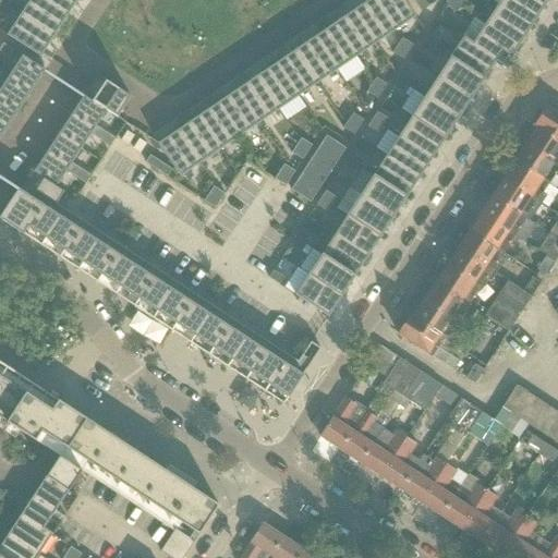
[(29,0),(21,15),(20,16),(52,37),(53,38),(67,19),(65,17),(38,0),(29,0)]
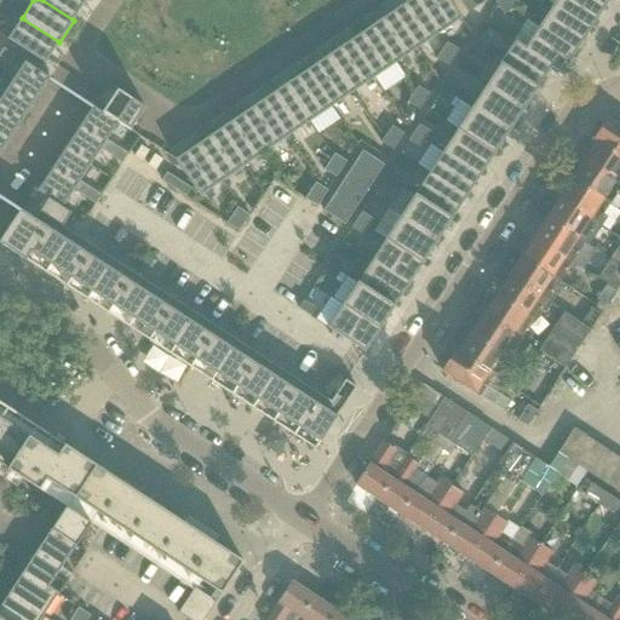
[(42,0),(73,19),(74,21),(86,0),(42,0)]
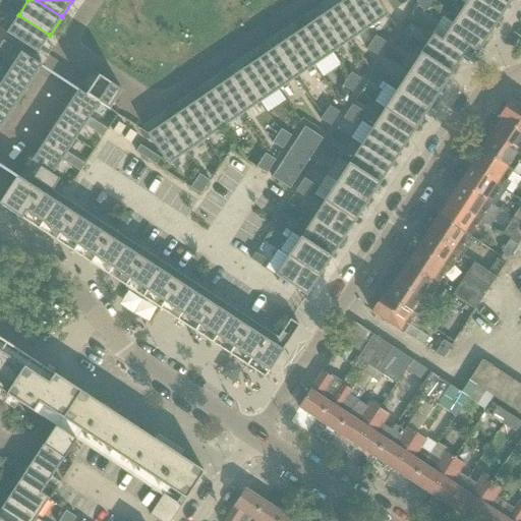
[(343,0),(330,9),(351,40),(351,41),(369,27),(350,0),(343,0)]
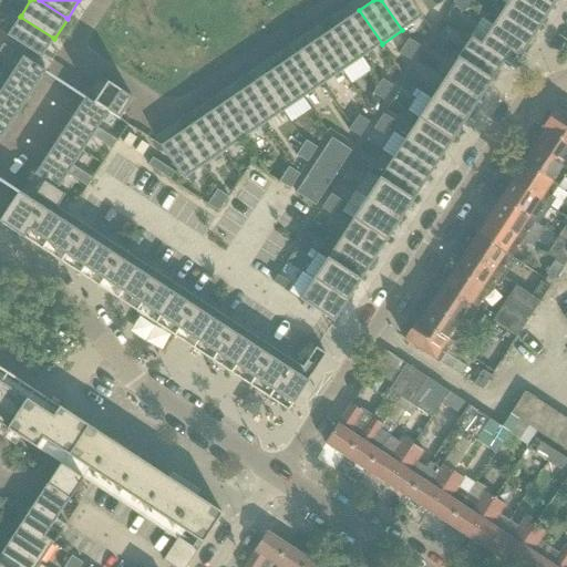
[(381,0),(402,30),(422,17),(410,0),(381,0)]
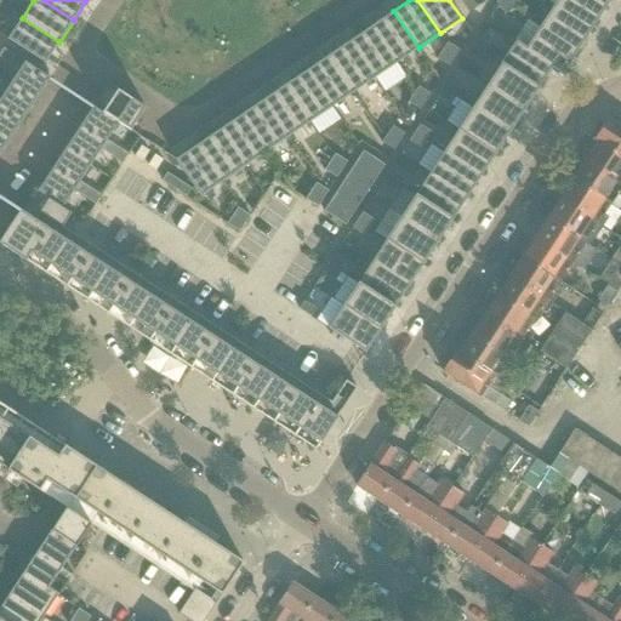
[(461,0),(461,1),(468,12),(468,13),(477,7),(476,6),(471,0),(461,0)]
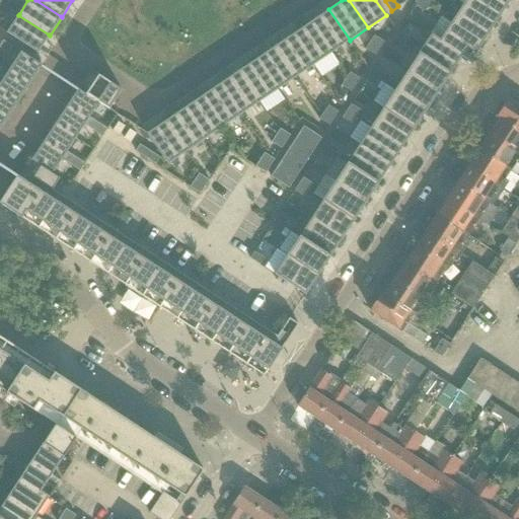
[(418,0),(415,3),(416,5),(420,11),(421,12),(428,8),(427,6),(422,0),(418,0)]
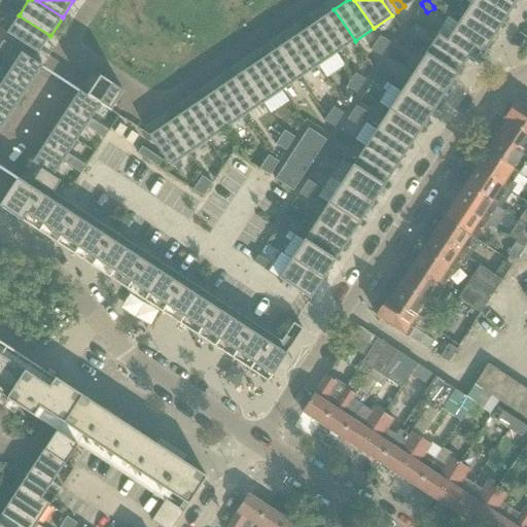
[(472,0),(470,4),(501,25),(514,7),(513,6),(502,0),(472,0)]
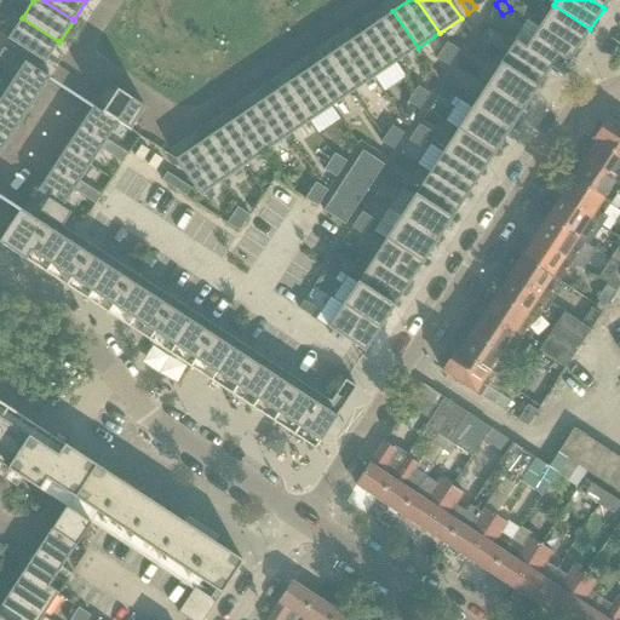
[(552,5),(539,27),(575,51),(577,51),(590,29),(554,5),(552,5)]
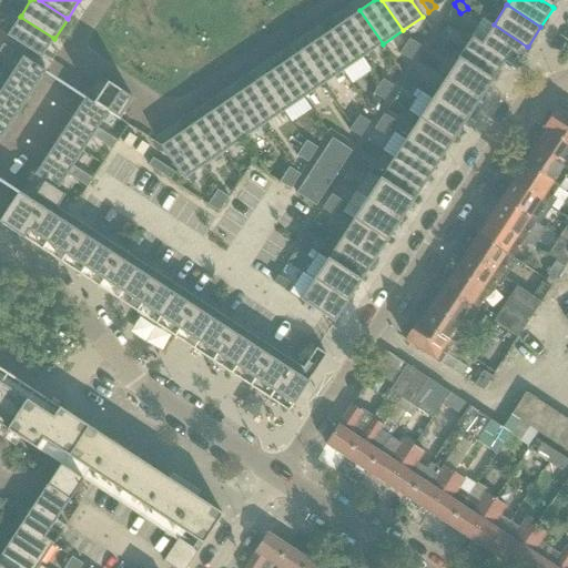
[(358,11),(340,23),(363,58),(383,44),(383,43),(359,10),(358,11)]
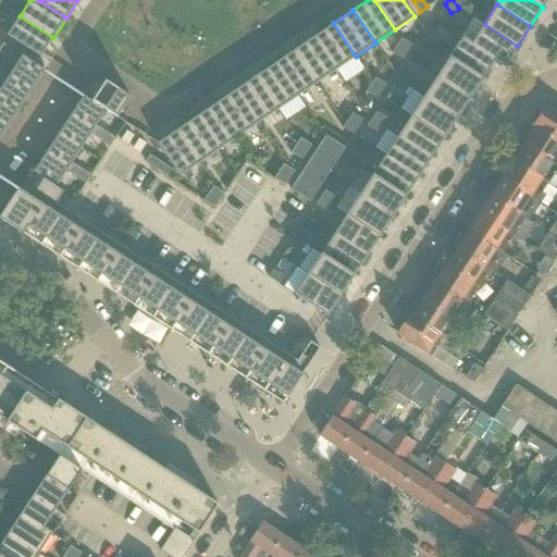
[(7,36),(8,36),(40,58),(53,38),(52,37),(20,16),(7,36)]
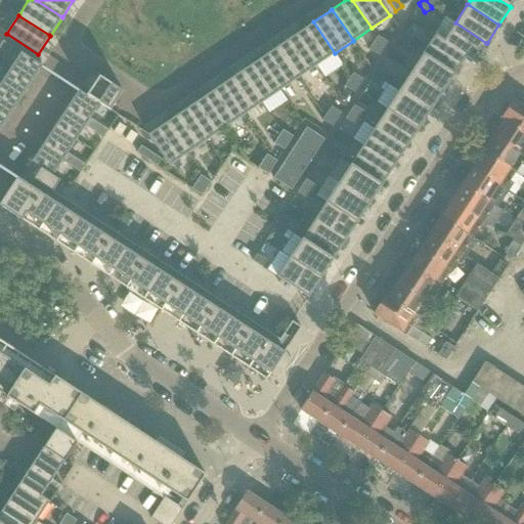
[(313,22),(295,35),(316,66),(324,78),(342,66),(334,53),(335,53),(313,22)]
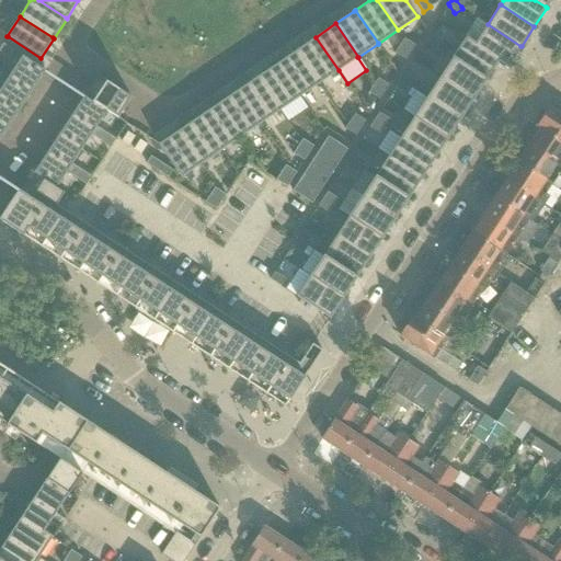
[(488,24),(474,43),(500,59),(499,61),(507,68),(522,46),(521,46),(488,24)]
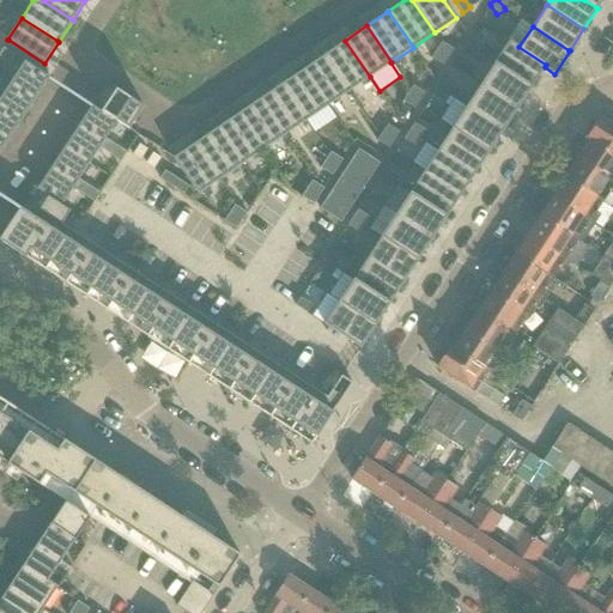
[(466,44),(465,44),(475,52),(478,53),(483,44),(480,43),(471,37),(466,44)]
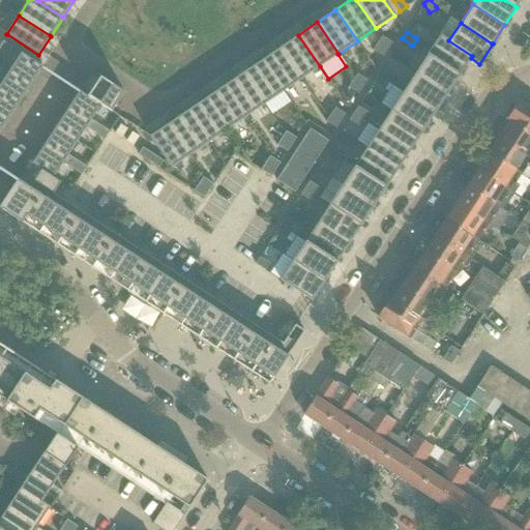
[(298,35),(280,48),(301,79),(320,66),(298,35)]
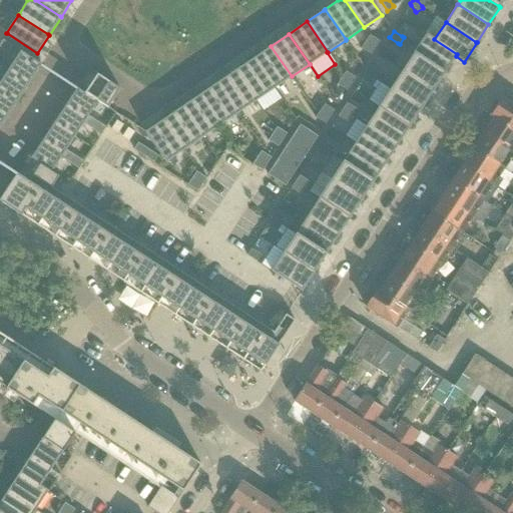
[(426,34),(414,52),(444,72),(445,72),(456,56),(457,54),(434,39),(426,34)]
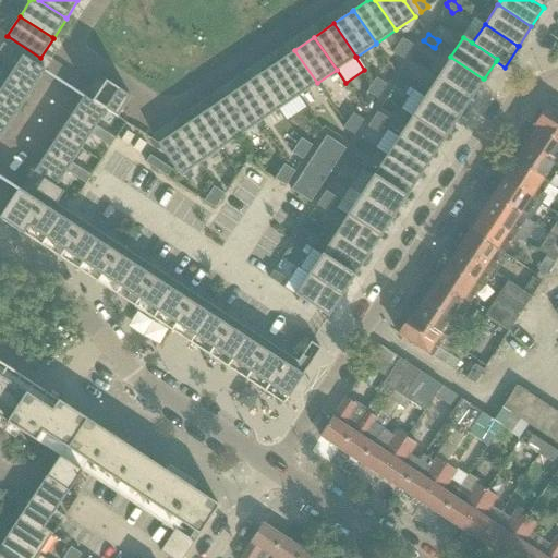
[(401,38),(397,46),(407,52),(408,52),(412,46),(412,45),(402,38),(401,38)]
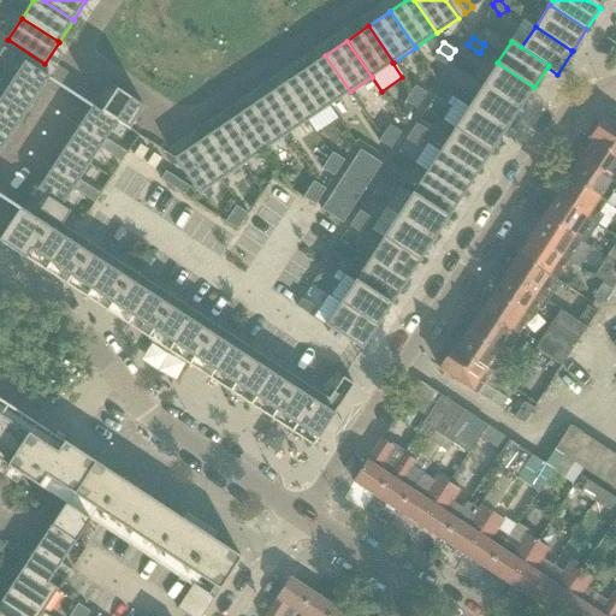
[(467,45),(462,53),(472,60),(474,61),(480,53),(478,52),(467,45)]
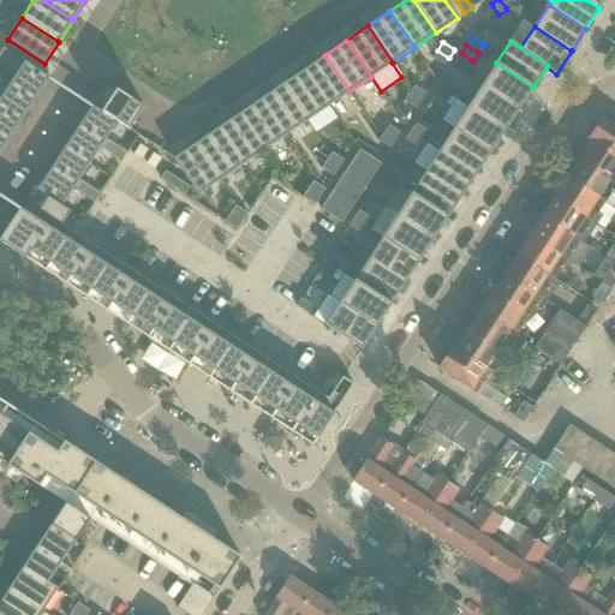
[(0,51),(0,58),(7,64),(13,54),(3,47),(0,51)]
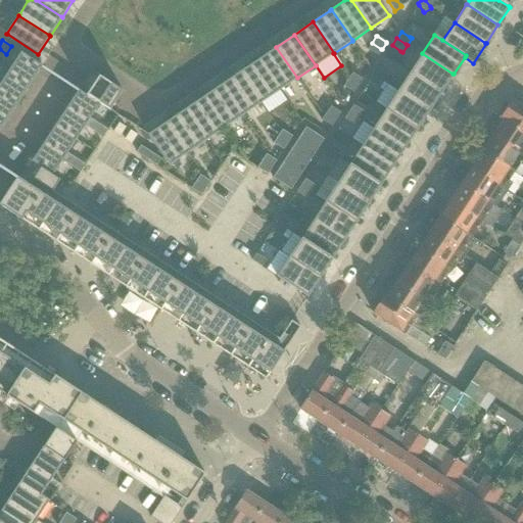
[(372,43),(368,50),(377,56),(378,56),(382,49),(381,49),(372,43)]
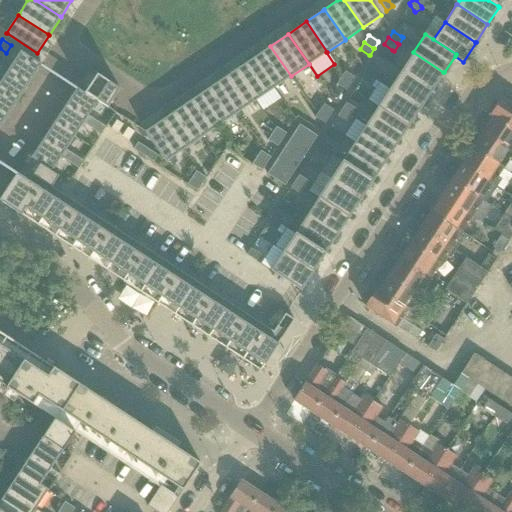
[(270,46),(252,58),(254,61),(273,88),(273,89),(291,76),(270,46)]
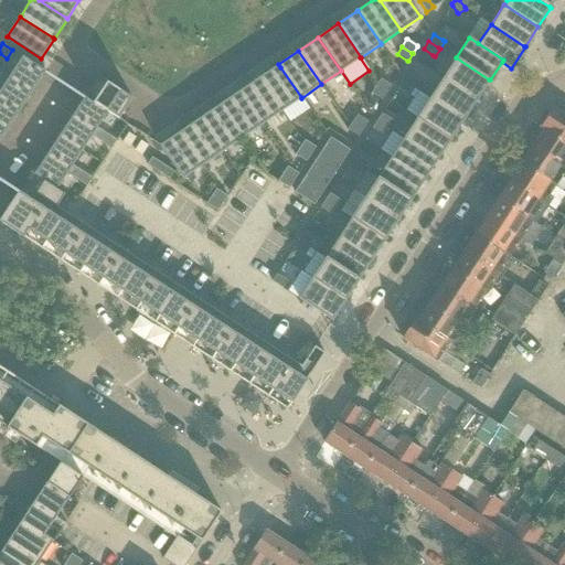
[(22,56),(9,76),(32,91),(32,92),(45,72),(44,72),(22,56)]
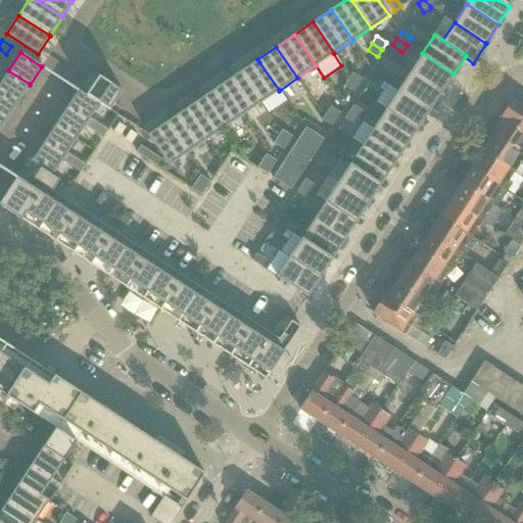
[(422,54),(410,73),(440,92),(441,93),(454,74),(453,74),(422,53),(422,54)]
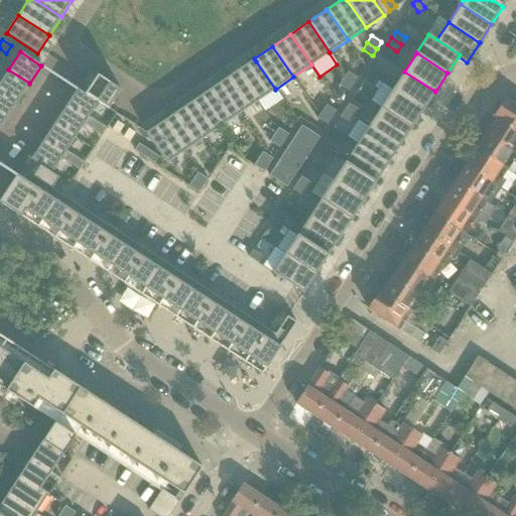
[(236,72),(245,84),(257,102),(275,90),(275,89),(256,61),(254,58),(236,72)]
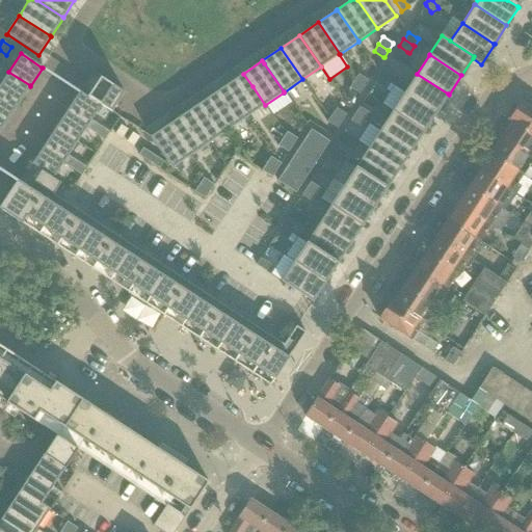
[(379,76),(388,82),(390,83),(394,76),(393,75),(383,70),(379,76)]
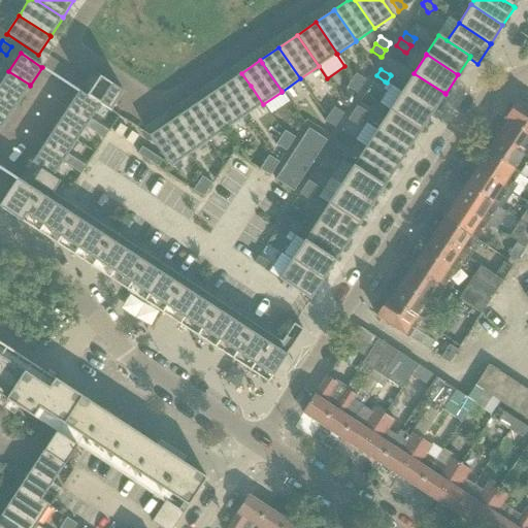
[(0,92),(18,103),(19,104),(30,86),(30,85),(8,71),(0,85),(0,92)]
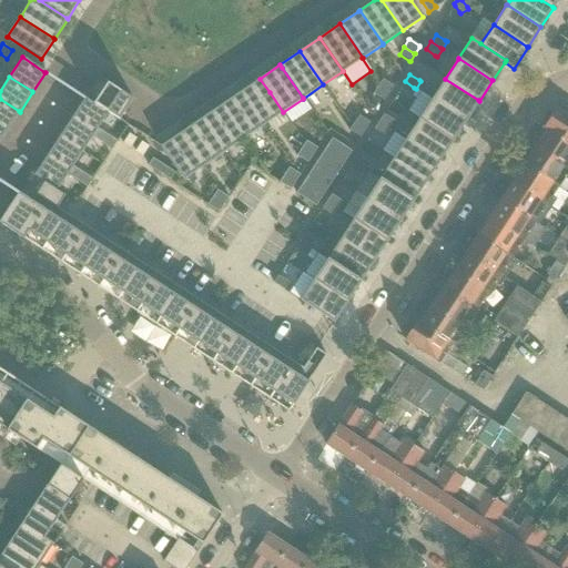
[(85,97),(84,98),(108,112),(119,119),(120,120),(133,99),(109,83),(98,77),(85,97)]
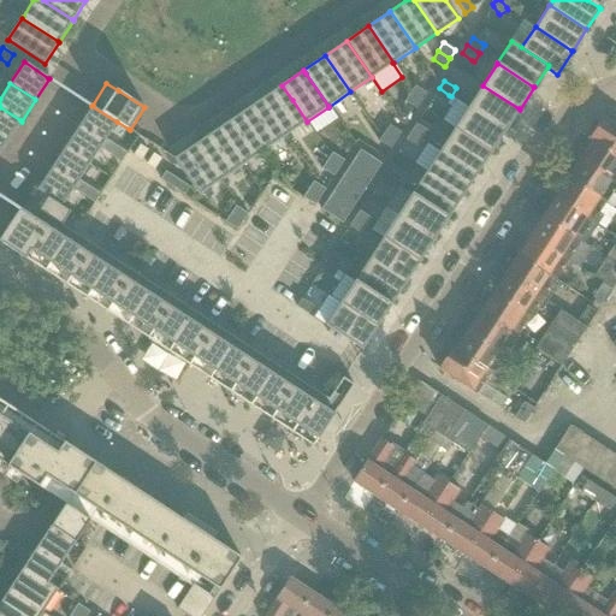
[(261,100),(260,100),(285,136),(307,122),(292,100),(282,86),(261,100)]
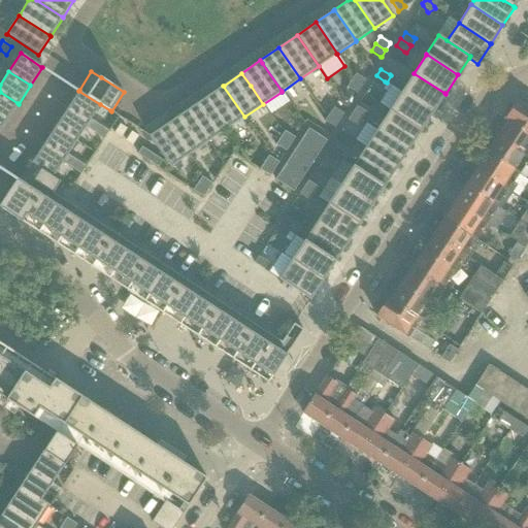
[(356,73),(351,80),(352,80),(361,87),(361,88),(366,80),(365,80),(356,74),(356,73)]
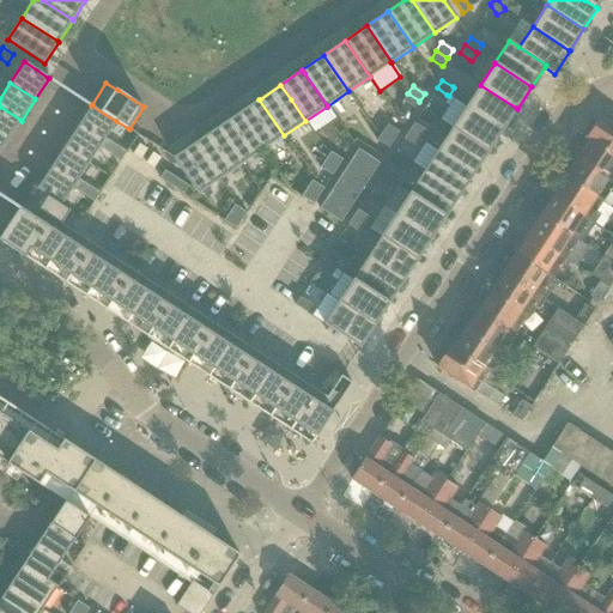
[(480,85),(466,107),(502,129),(503,131),(517,109),(516,108),(480,85)]
